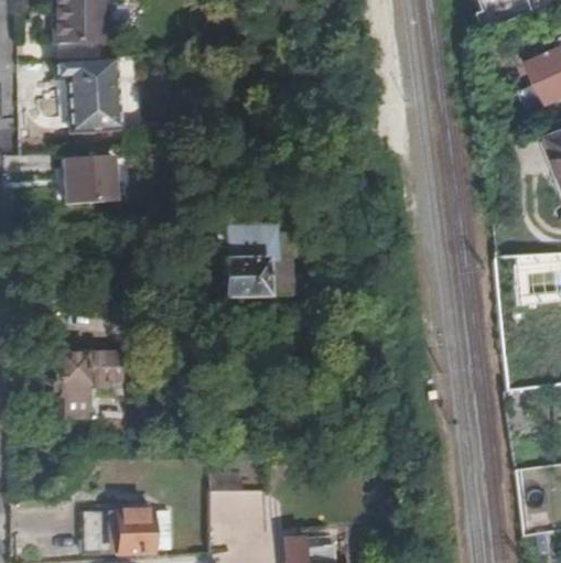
[(108,41),(108,36),(108,6),(108,0),(56,0),(56,41),(108,41)]
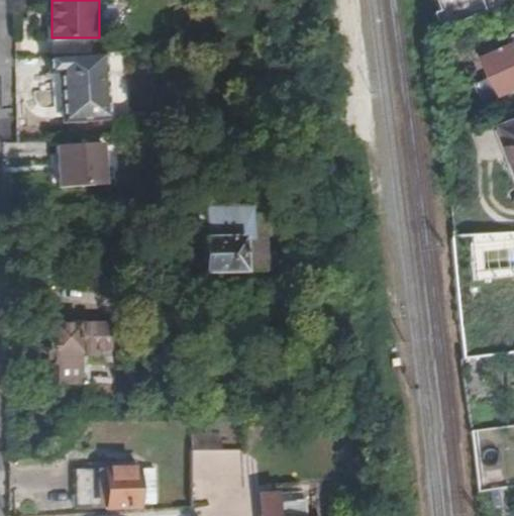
[(445,0),(449,8),(442,10),(447,26),(488,13),(493,11),(489,0),(445,0)]
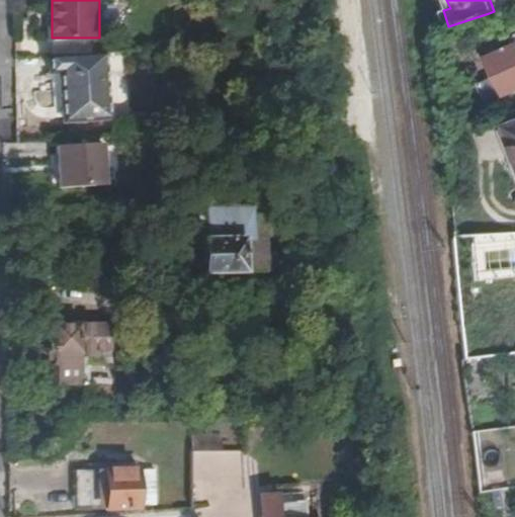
[(119,5),(99,5),(99,33),(109,33),(109,27),(119,27),(119,5)]
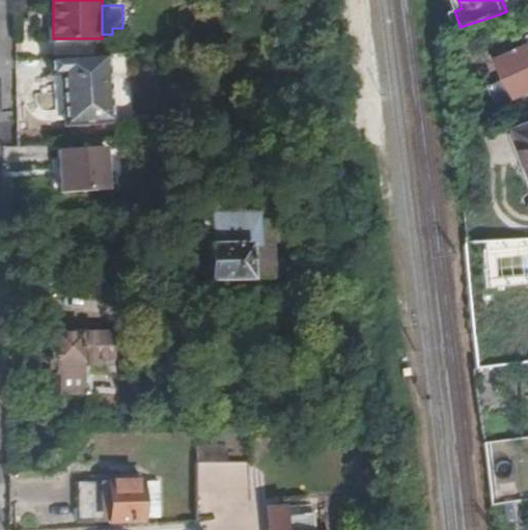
[(527,48),(505,60),(522,94),(527,91),(527,48)]
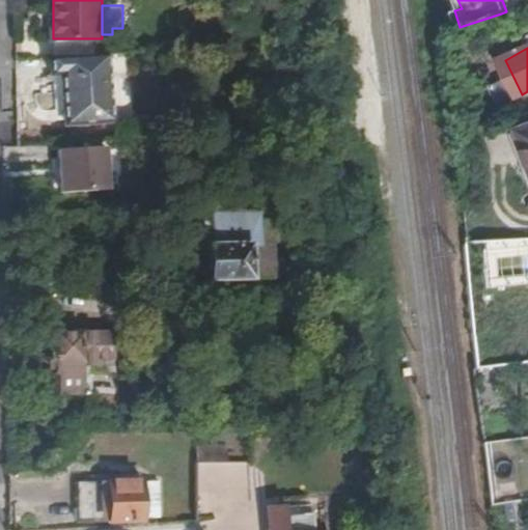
[(111,54),(55,58),(56,73),(66,72),(67,123),(113,120),(111,54)]
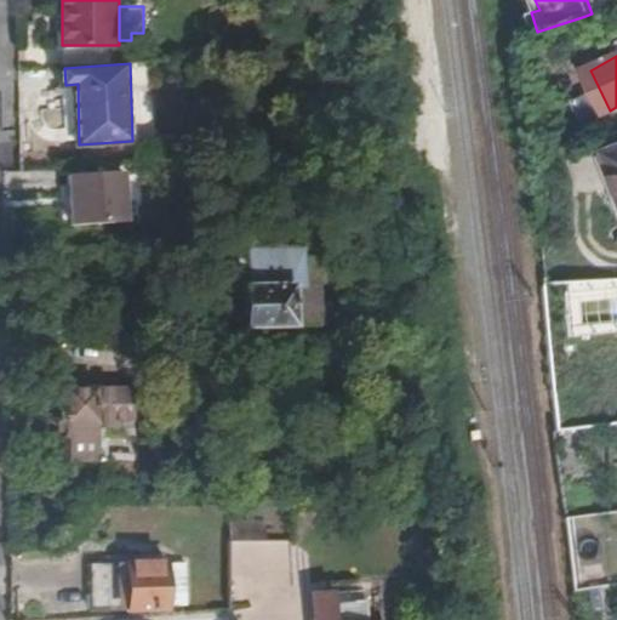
[(69,175),(72,225),(126,221),(124,171),(69,175)]
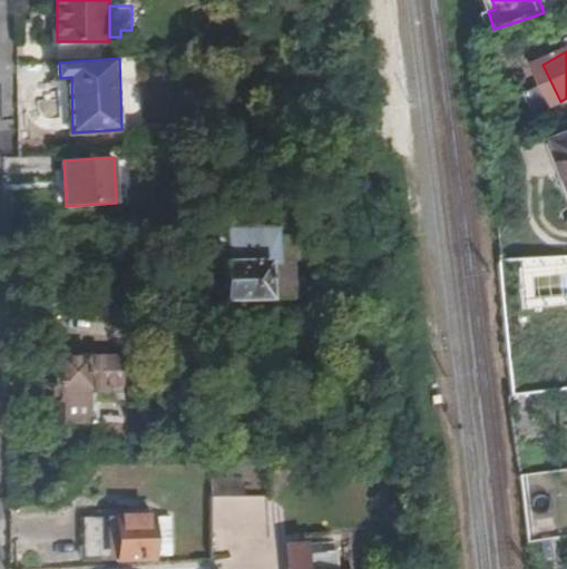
[(281,228),(230,229),(230,297),(299,298),(299,236),(281,236),(281,228)]
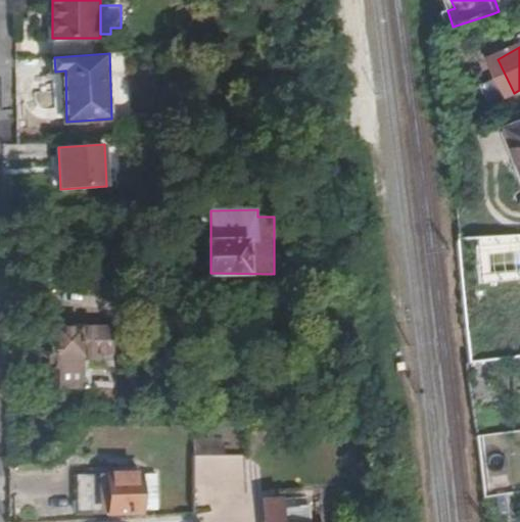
[(115,328),(56,327),(56,365),(60,366),(60,385),(84,385),(84,365),(114,366),(115,328)]
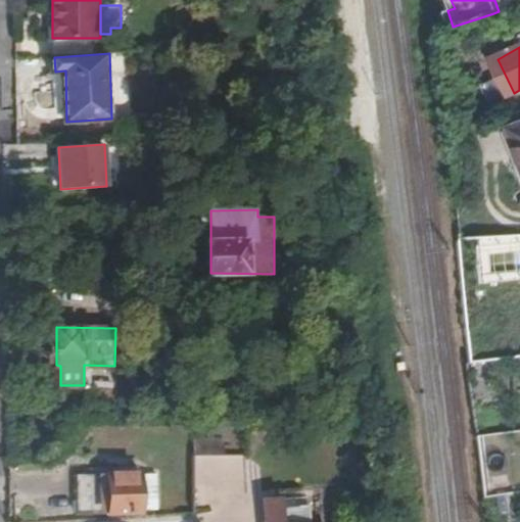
[(196,438),(196,454),(225,454),(227,454),(227,438),(196,438)]
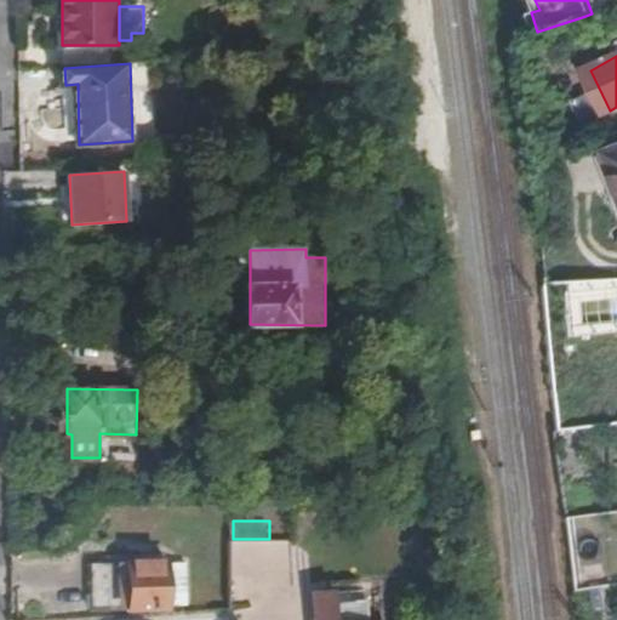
[(285,539),(232,540),(234,614),(287,613),(285,539)]
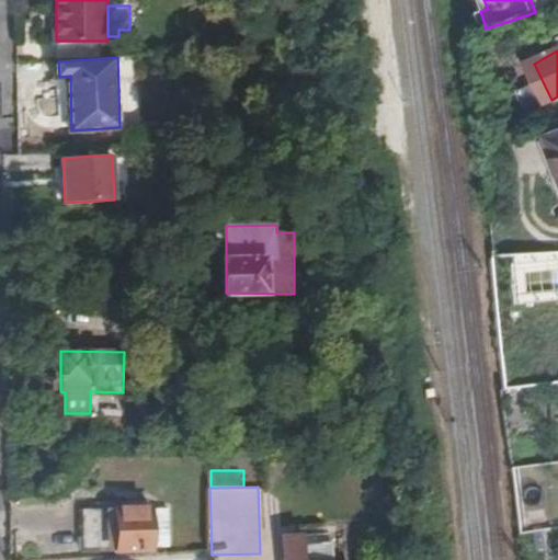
[(116,499),(116,509),(120,509),(120,507),(139,506),(139,498),(116,499)]
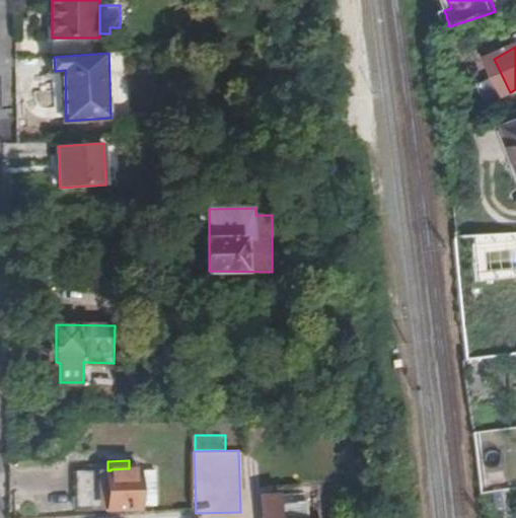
[(111,470),(107,470),(76,471),(78,511),(141,508),(141,506),(140,469),(140,467),(129,468),(111,469),(111,470)]
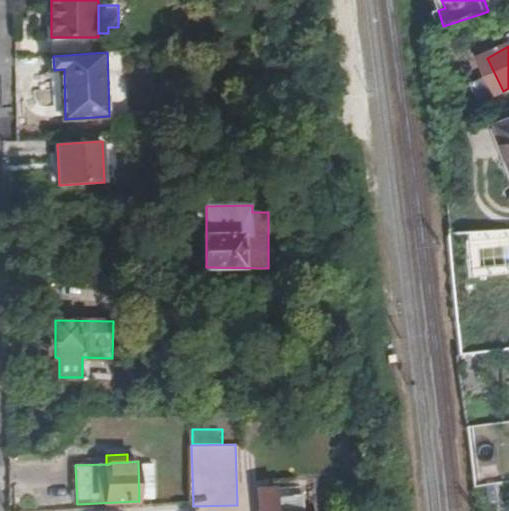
[(153,462),(138,463),(139,499),(154,499),(153,462)]
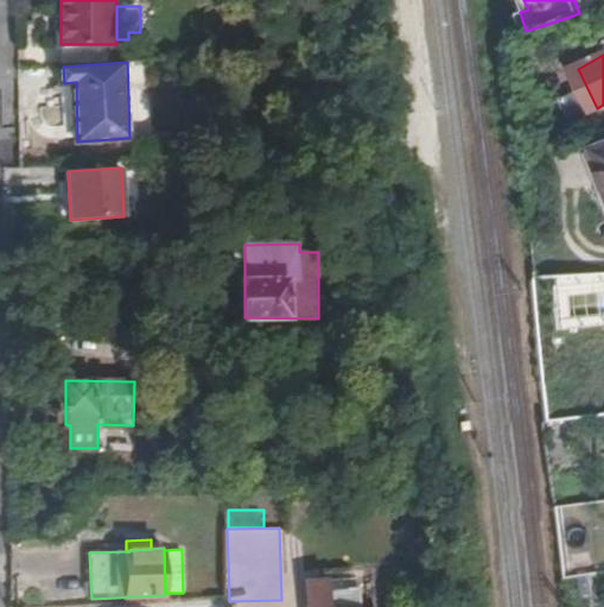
[(316,581),(318,606),(330,606),(329,589),(342,588),(341,579),(316,581)]
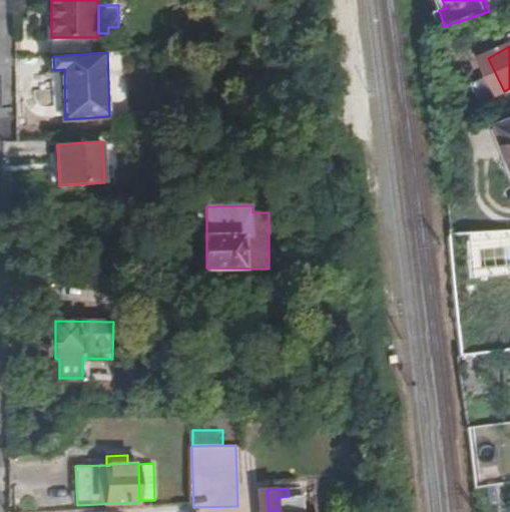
[(269,511),(267,490),(259,490),(260,511),(269,511)]
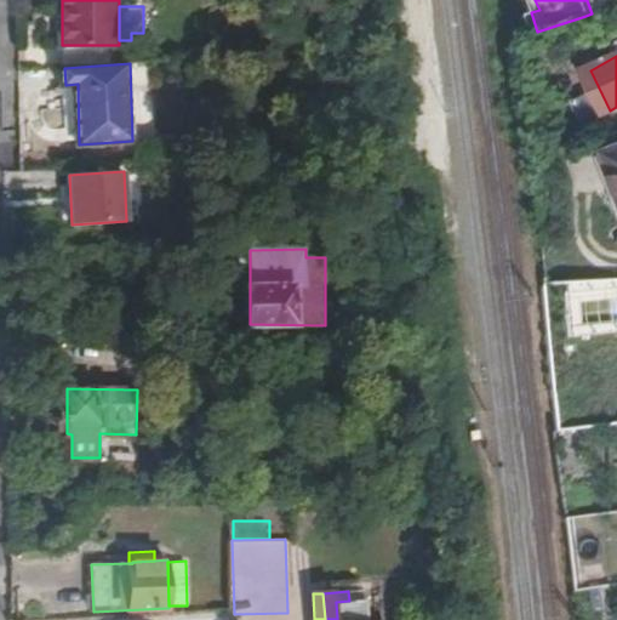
[(337,619),(370,619),(369,599),(349,601),(336,602),(337,619)]
